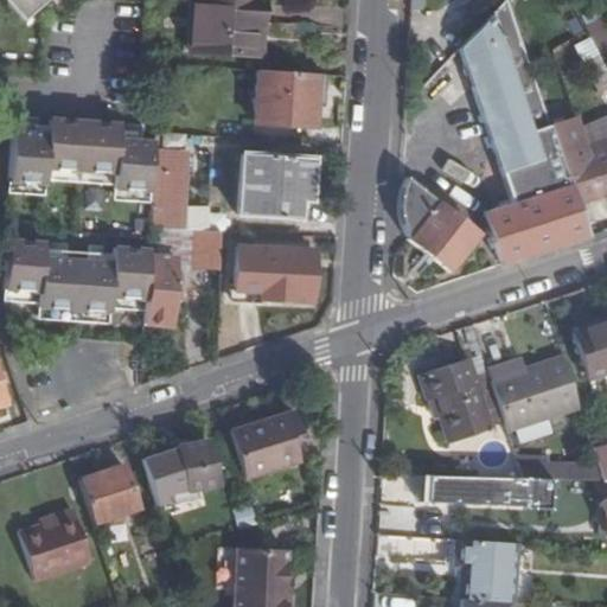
[(42,8),(34,0),(5,0),(25,21),(42,8)]
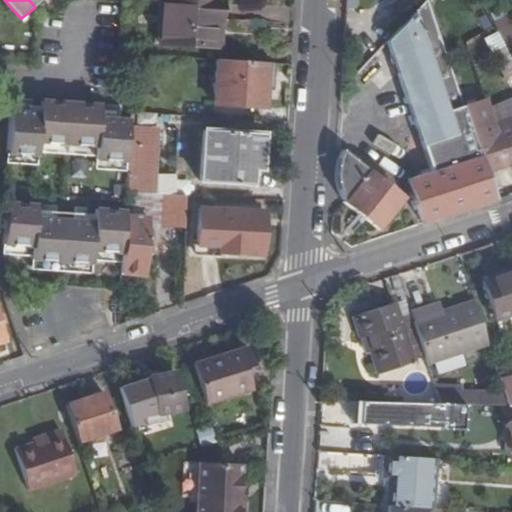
[(165,0),(163,45),(214,49),(216,24),(223,24),(225,2),(192,0),(165,0)]
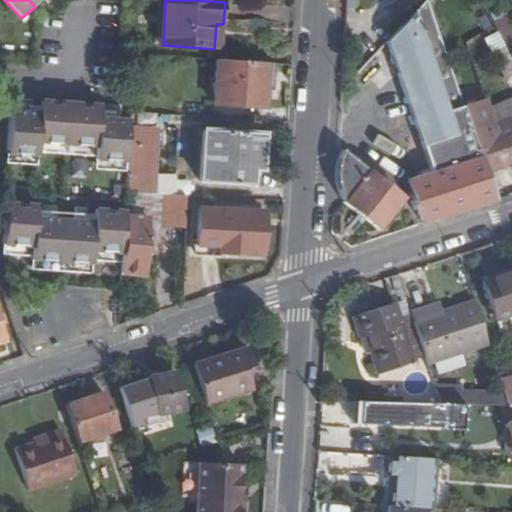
[(461,98),(429,0),(390,42),(432,173),(408,180),(423,224),(495,201),(485,172),(461,98)]
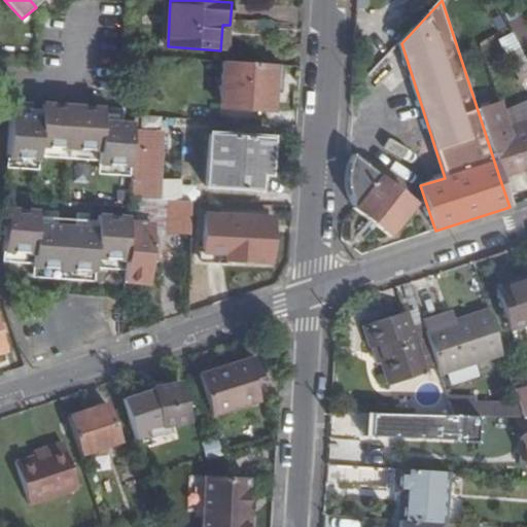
[(526,30),(521,19),(506,26),(521,51),(526,48),(526,30)]
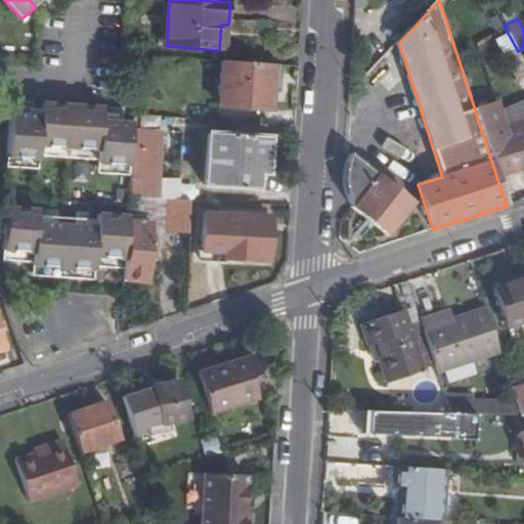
[(270,113),(273,67),(222,62),(219,108),(270,113)]
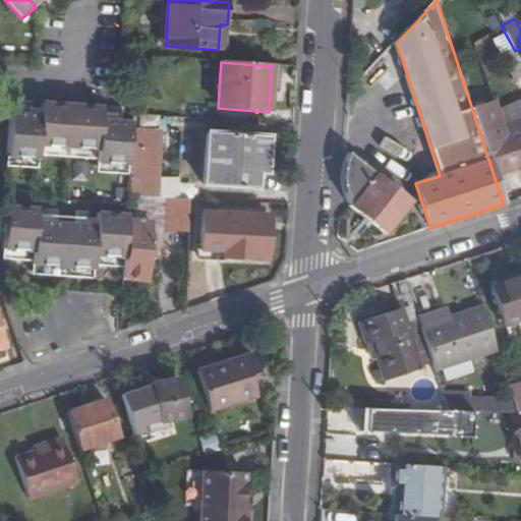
[(469,100),(494,175),(520,166),(520,112),(501,119),(491,93),(469,100)]
